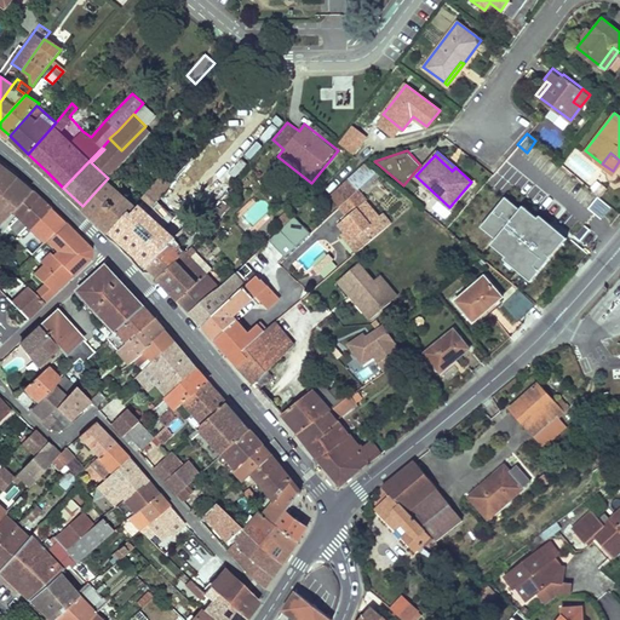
[(0,222),(9,214),(29,191),(24,188),(5,172),(0,167),(0,222)]
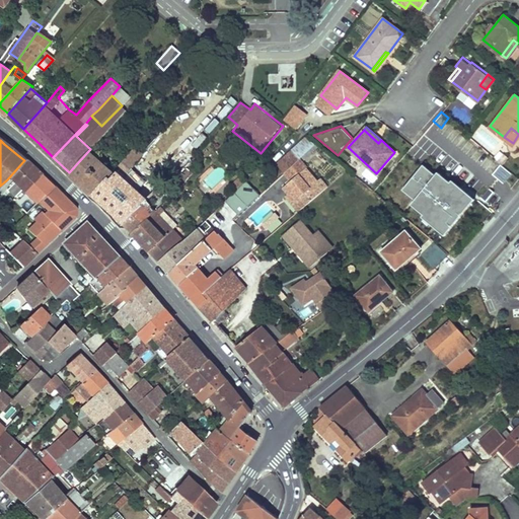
[(135,148),(120,165),(122,166),(128,172),(142,154),(135,148)]
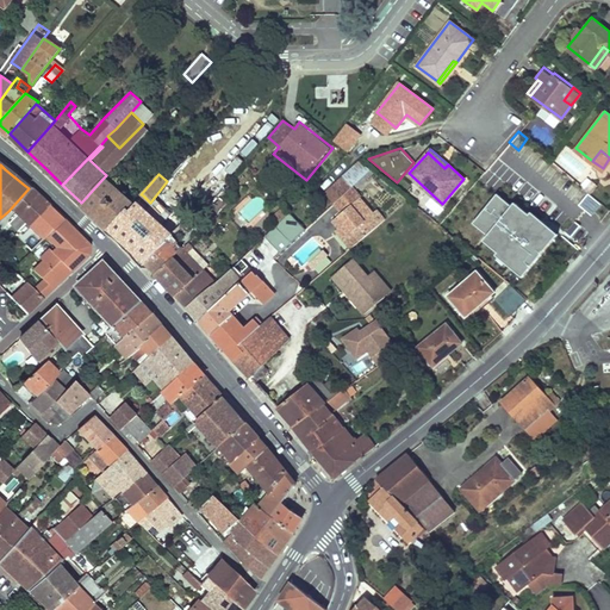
[(105,176),(81,203),(109,228),(128,206),(129,207),(132,201),(105,176)]
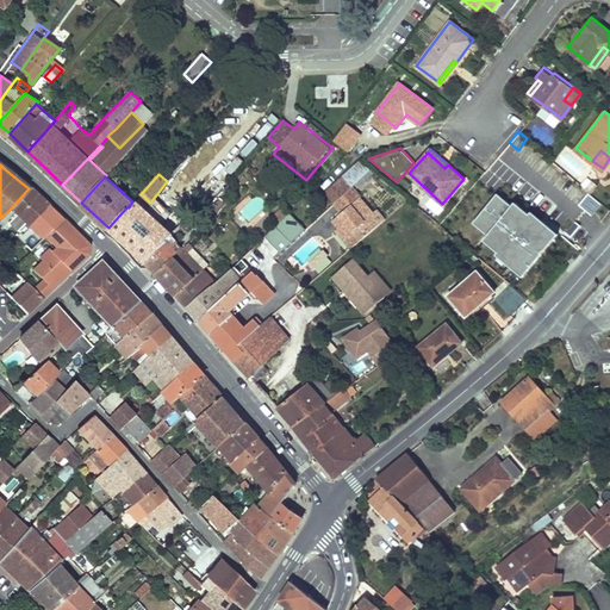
[(597,184),(591,179),(585,187),(590,192),(597,184)]
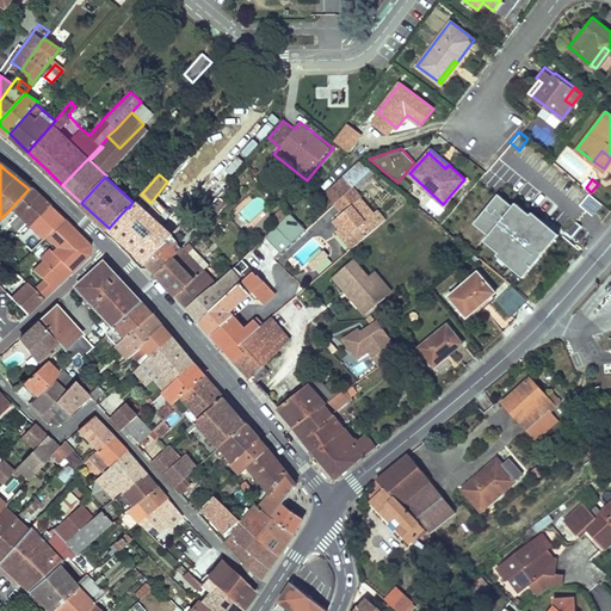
[(531,185),(525,192),(530,196),(536,189),(531,185)]
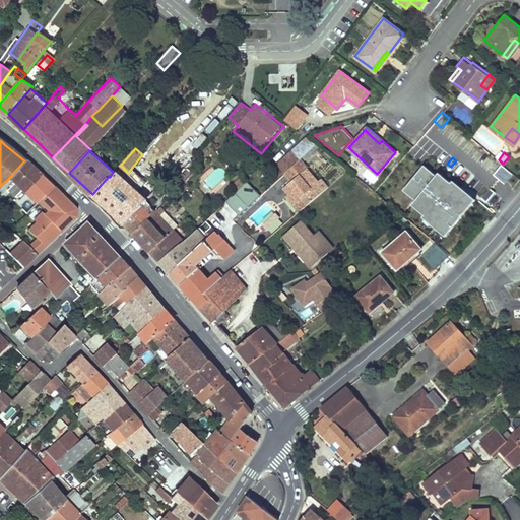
[(301,158),(284,173),(291,180),(283,187),(288,192),(303,208),(325,189),(318,181),(306,168),(308,166),(301,158)]
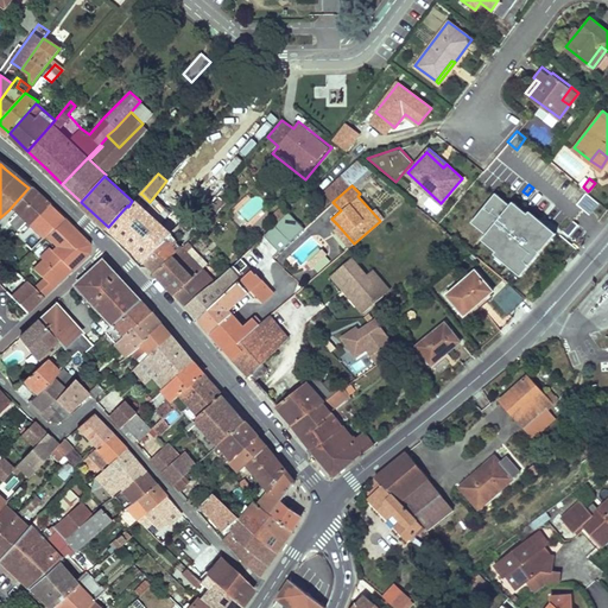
[(43,200),(29,188),(8,210),(0,217),(0,223),(2,226),(8,221),(17,230),(24,222),(43,200)]
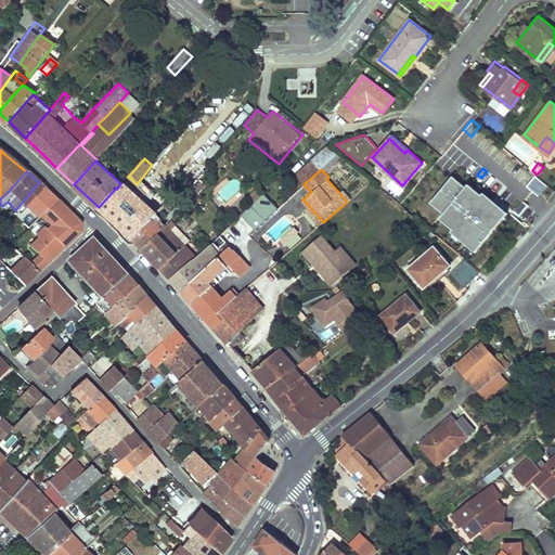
[(477,175),(449,209),(468,224),(480,210),(485,206),(487,208),(505,186),(487,171),(481,178),(477,175)]
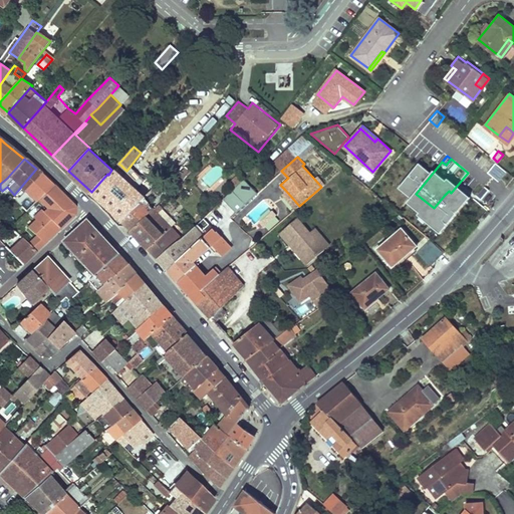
[(498,181),(506,173),(496,164),(488,172),(498,181)]
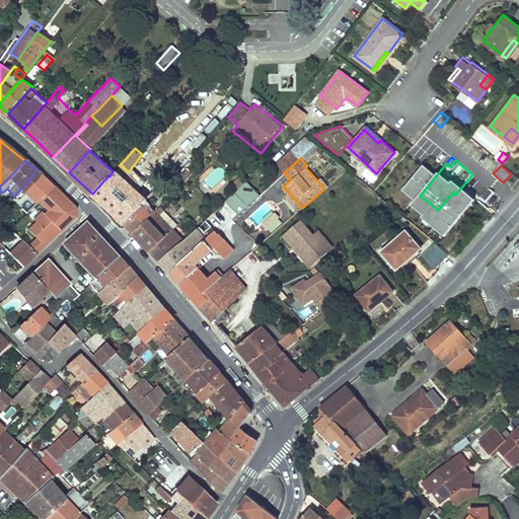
[(36,170),(20,190),(24,193),(40,173),(36,170)]
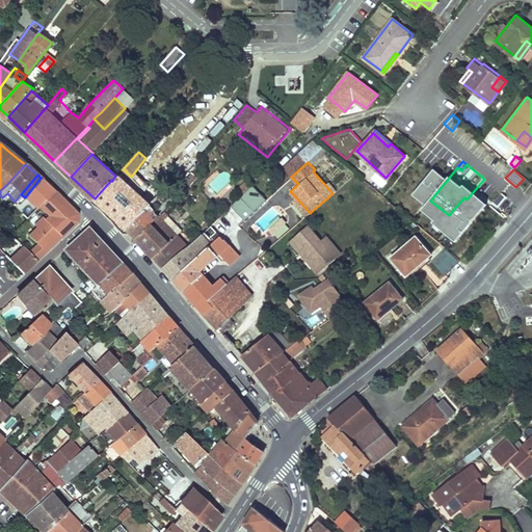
[(111,180),(95,198),(127,228),(144,209),(150,204),(150,203),(120,176),(113,182),(112,181),(111,180)]
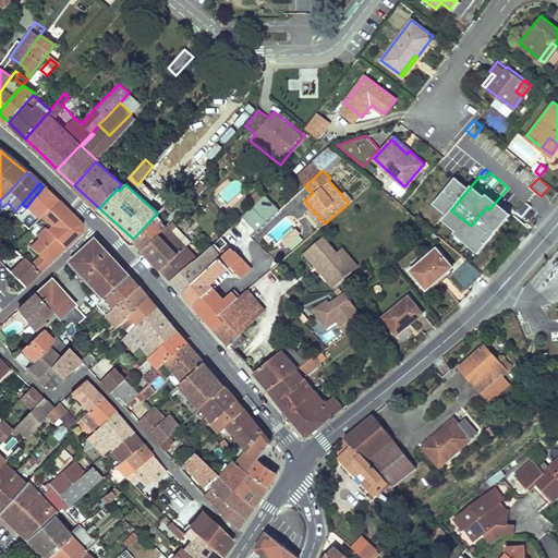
[(41,215),(57,201),(43,186),(26,207),(31,211),(28,215),(35,221),(41,215)]
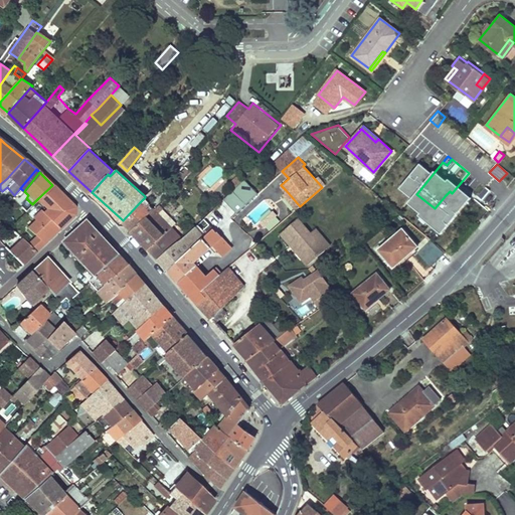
[(229,181),(235,187),(242,180),(237,174),(229,181)]
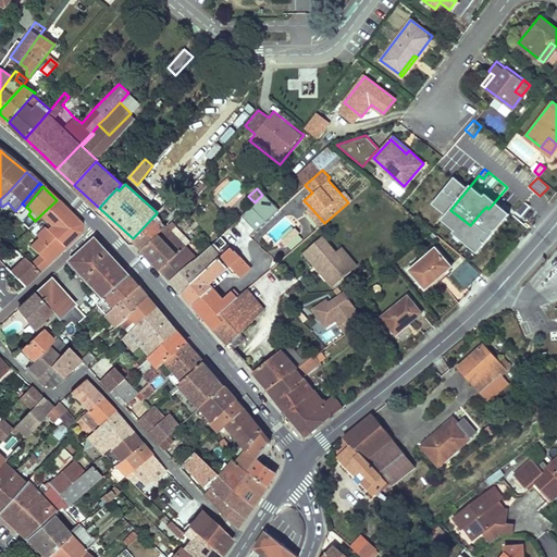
[(345,190),(341,194),(348,202),(353,198),(345,190)]
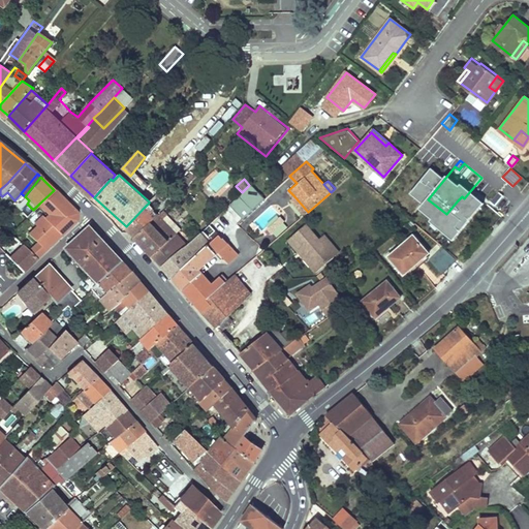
[(186,245),(161,266),(172,277),(208,246),(211,248),(223,237),(229,231),(266,198),(252,184),(186,245)]
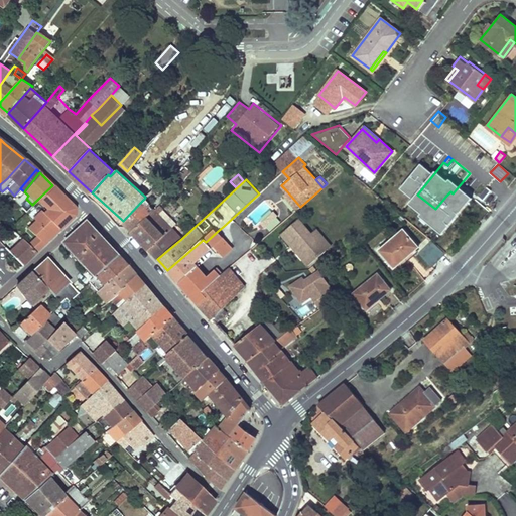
[(74,208),(52,185),(38,199),(46,209),(43,213),(41,210),(33,218),(35,221),(28,229),(34,236),(42,245),(75,214),(74,208)]
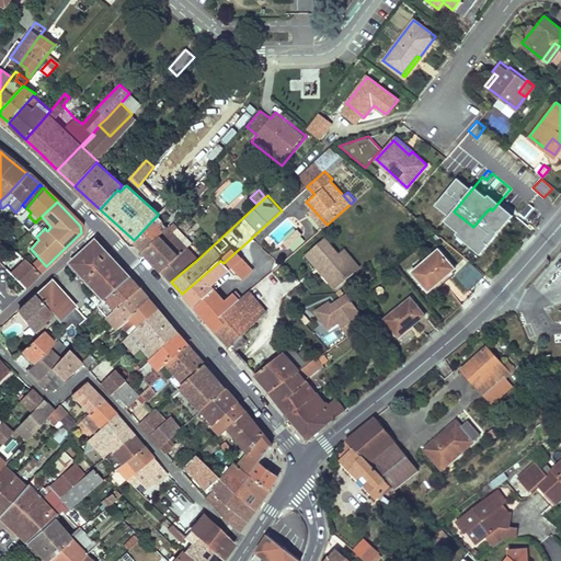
[(311,207),(309,210),(324,227),(327,225),(311,207)]
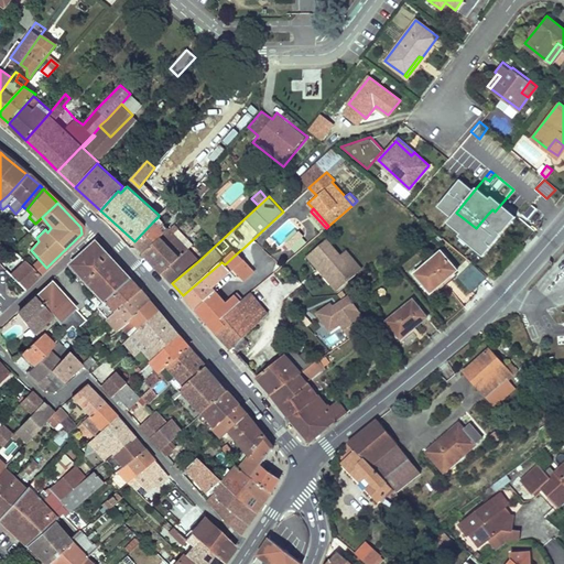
[(164,234),(169,229),(162,223),(163,221),(159,216),(153,221),(164,234)]
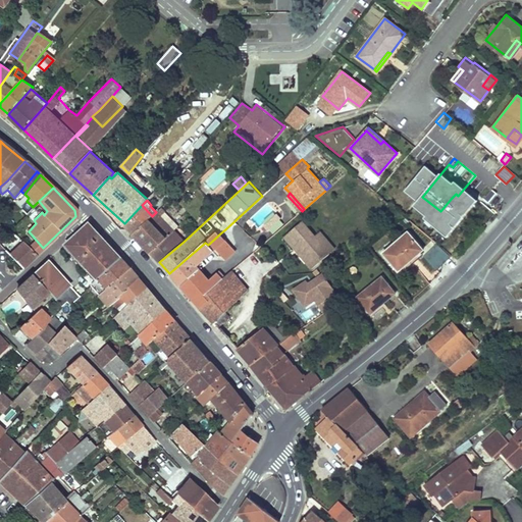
[(142,205),(124,223),(134,233),(152,216),(142,205)]
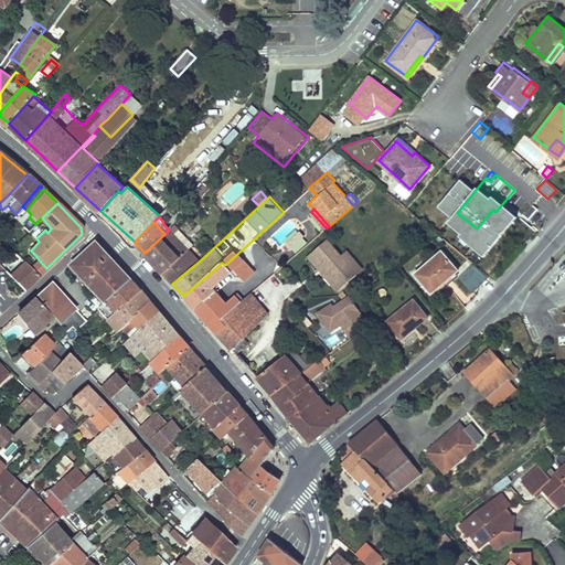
[(164,234),(145,253),(172,284),(199,262),(172,234),(178,231),(173,226),(169,230),(164,234)]
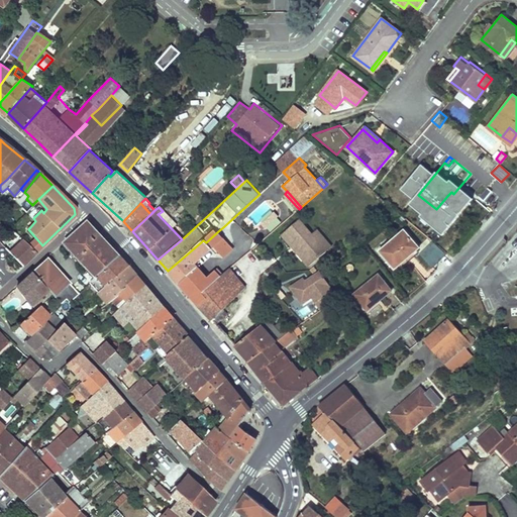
[(262,221),(268,231),(282,223),(276,213),(262,221)]
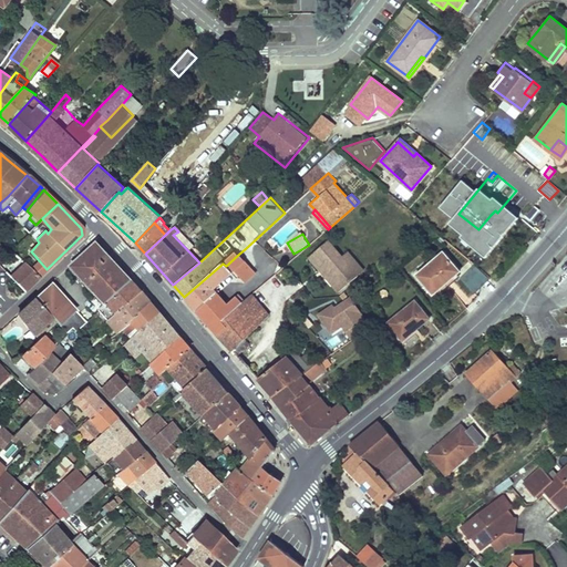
[(312,259),(332,243),(329,238),(309,255),(312,259)]
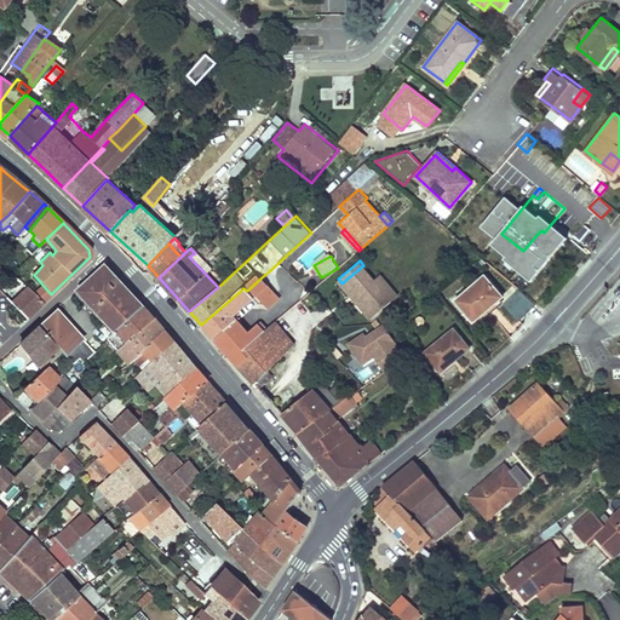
[(363,265),(342,283),(351,294),(355,292),(367,305),(368,304),(385,290),(375,280),(363,265)]
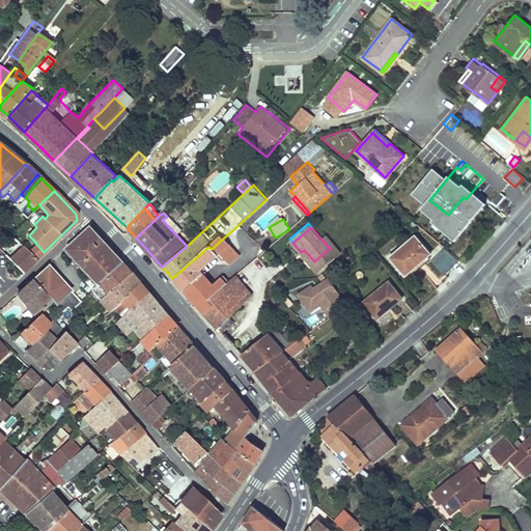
[(123,263),(89,228),(66,250),(100,285),(123,263)]
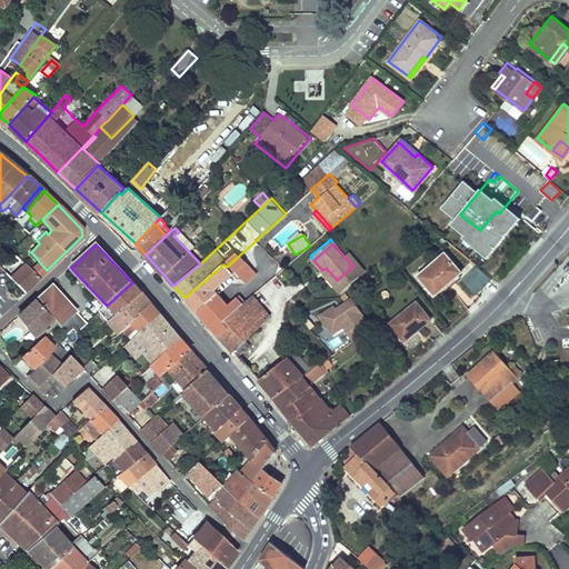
[(247,249),(240,255),(243,258),(250,252),(247,249)]
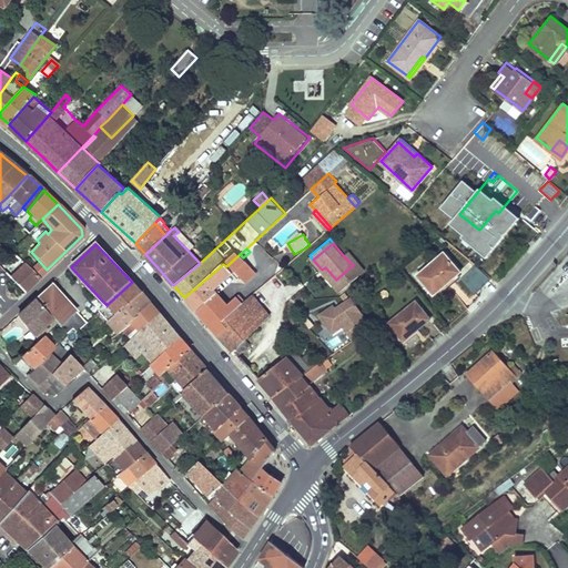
[(353,265),(361,274),(365,270),(350,252),(344,256),(353,265)]
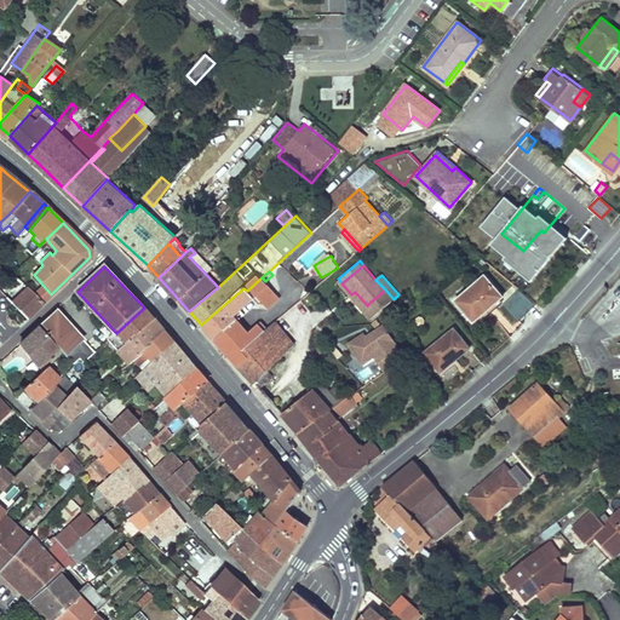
[(484,276),(455,300),(474,321),(503,298),(484,276)]
